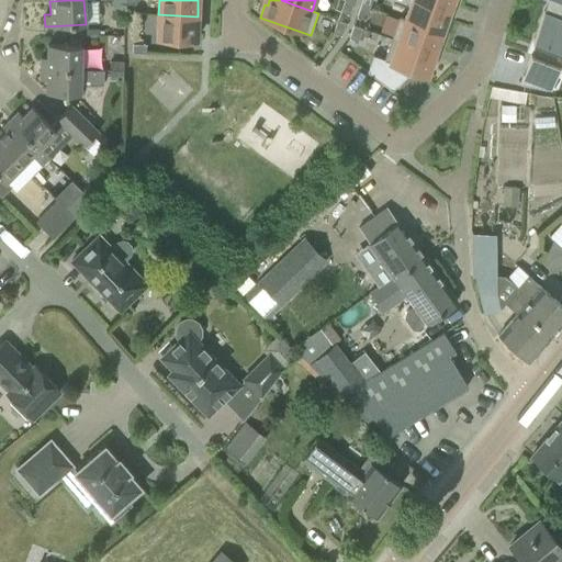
[(353,1),(348,0),(344,0),(340,11),(349,14),(353,1)]
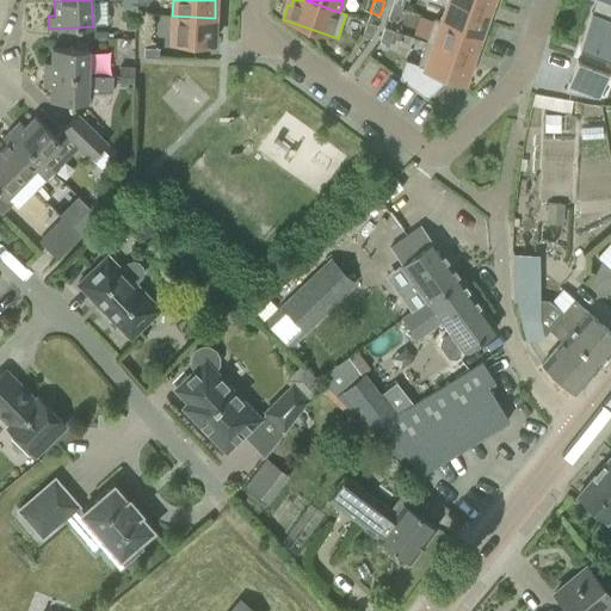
[(480,35),(488,12),(452,0),(446,0),(440,20),(440,22),(480,35)]
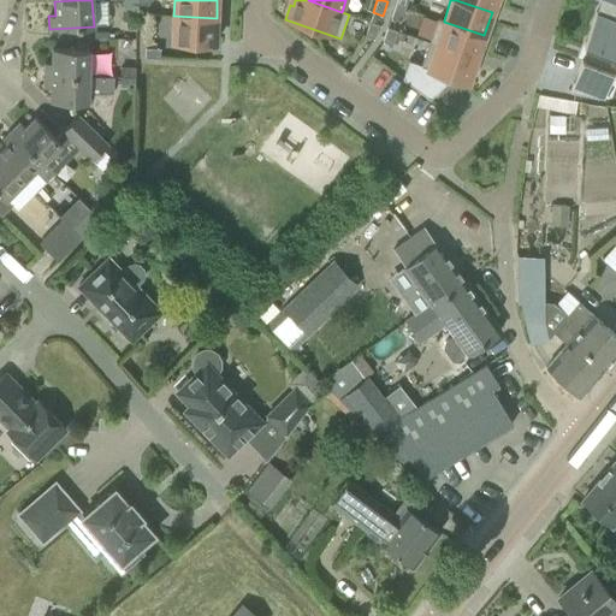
[(456,0),(492,12),(496,0),(456,0)]
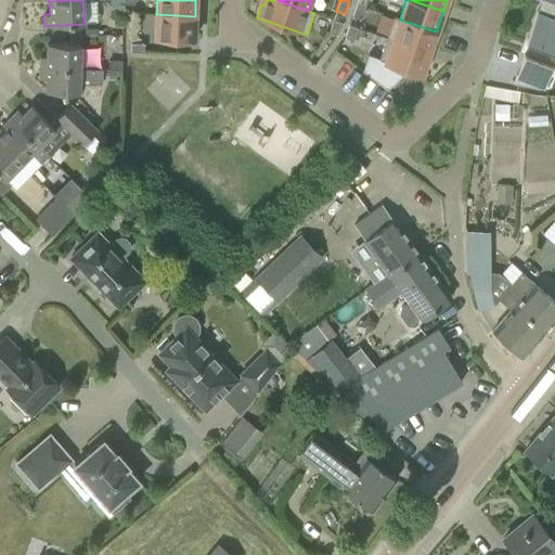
[(554,3),(544,0),(542,0),(539,12),(537,11),(525,41),(533,43),(529,56),(524,54),(513,82),(543,88),(552,65),(551,65),(554,52),(554,3)]
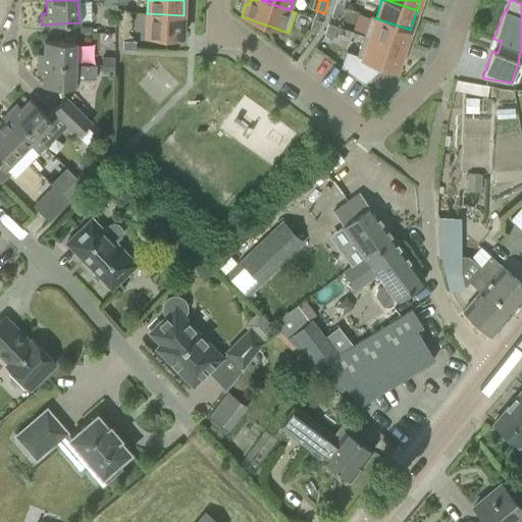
[(343,6),(335,4),(331,15),(338,18),(343,6)]
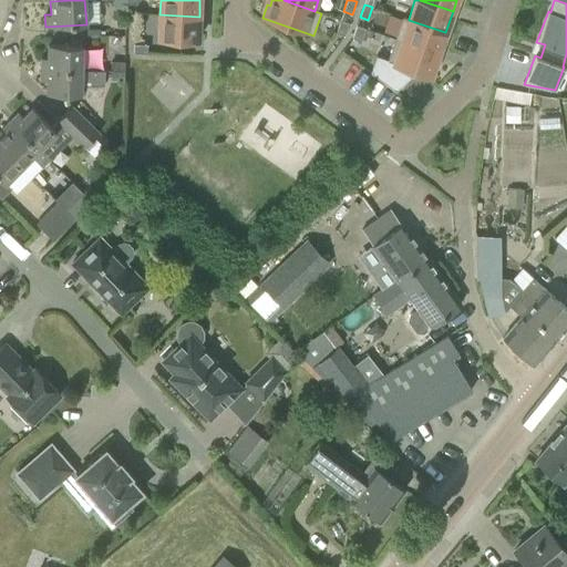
[(199,17),(160,14),(158,38),(198,40),(199,17)]
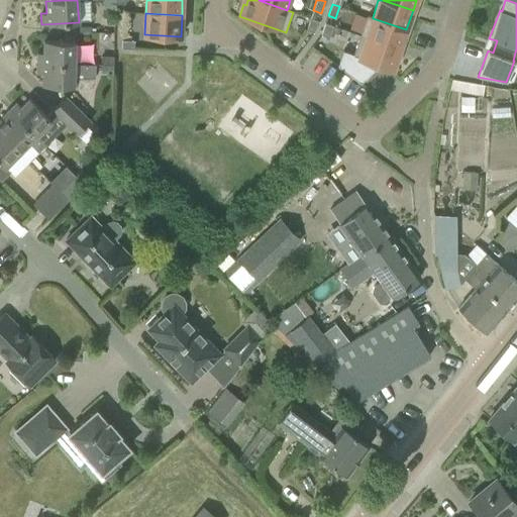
[(367,15),(359,35),(399,49),(406,29),(373,18),(373,17),(367,15)]
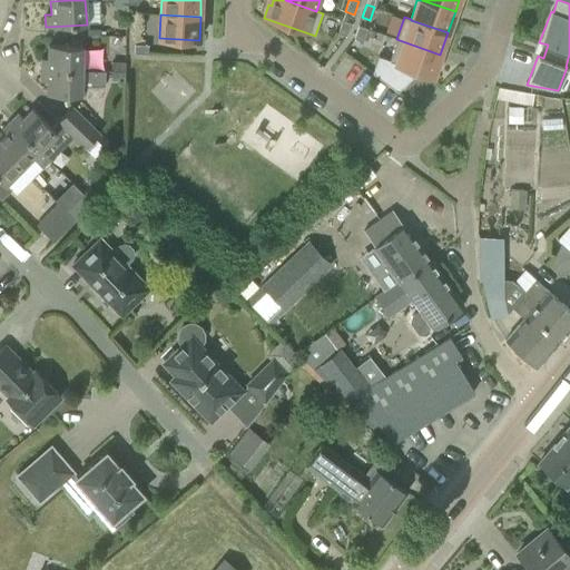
[(342,20),(337,32),(346,36),(351,23),(342,20)]
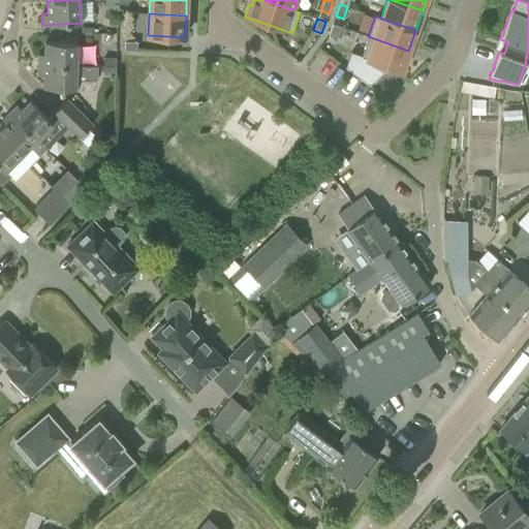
[(333,24),(329,35),(337,38),(341,27),(333,24)]
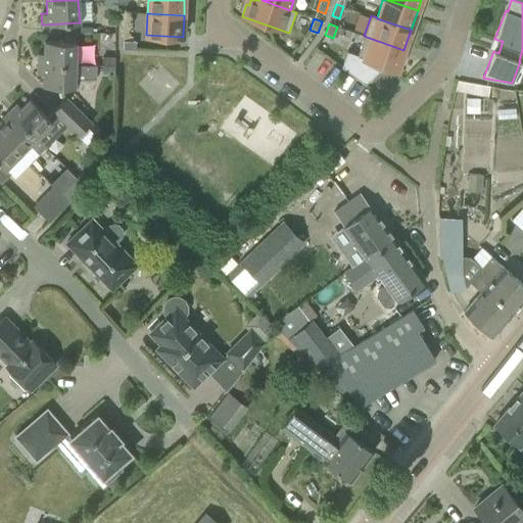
[(396,70),(403,50),(364,36),(358,55),(347,51),(341,66),(365,84),(384,65),(396,70)]
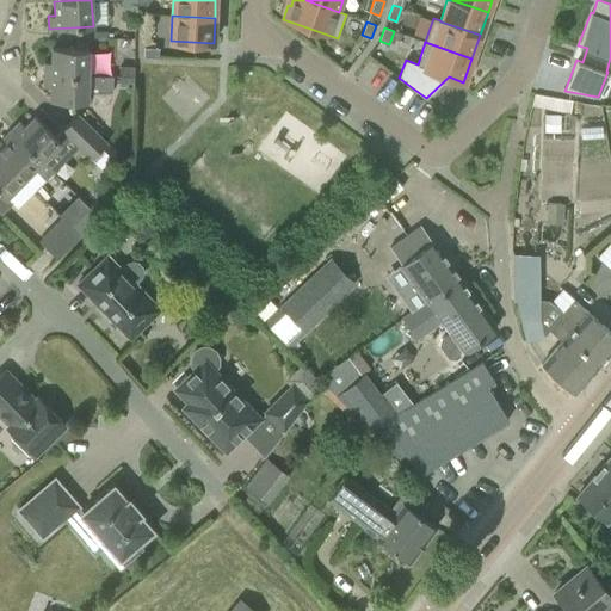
[(144,47),(143,57),(158,57),(159,48),(144,47)]
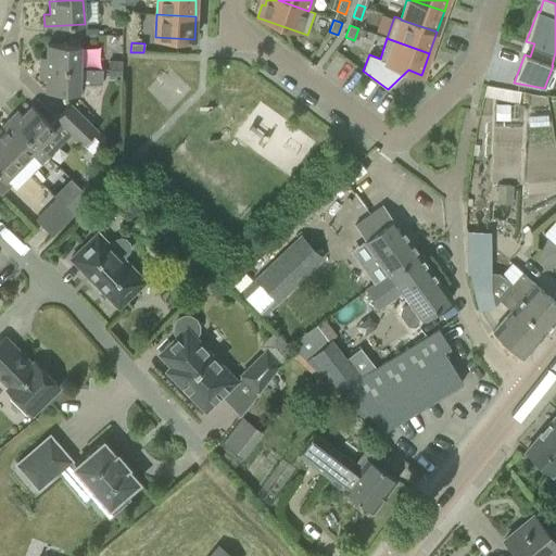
[(80,68),(80,45),(47,43),(47,57),(40,57),(39,67),(80,68)]
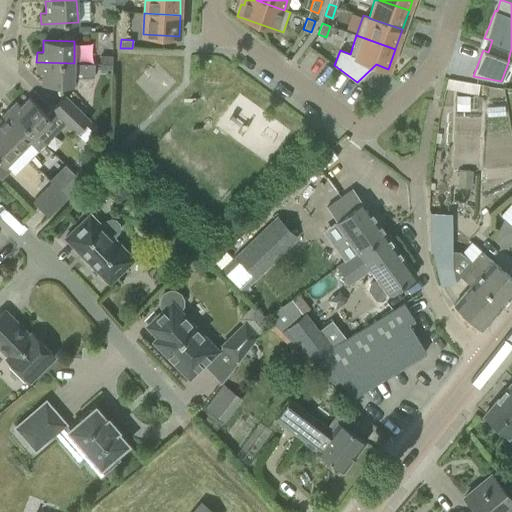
[(100,64),(112,64),(112,56),(100,56),(100,64)]
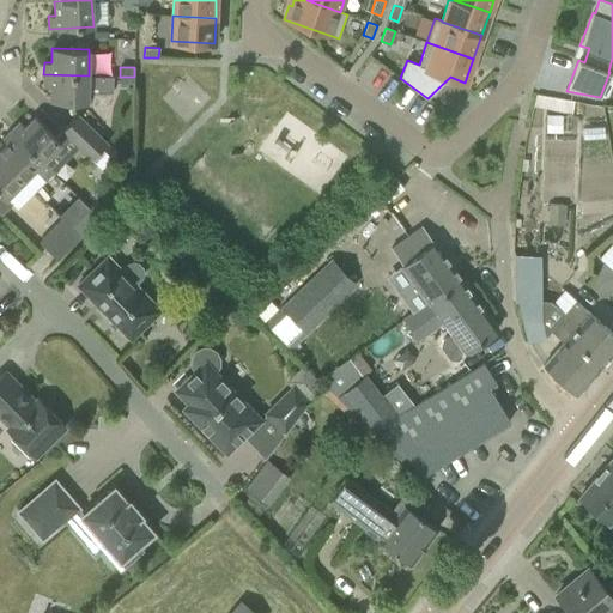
[(114,77),(89,76),(43,74),(43,86),(50,86),(50,102),(74,102),(87,102),(87,91),(113,92),(114,77)]
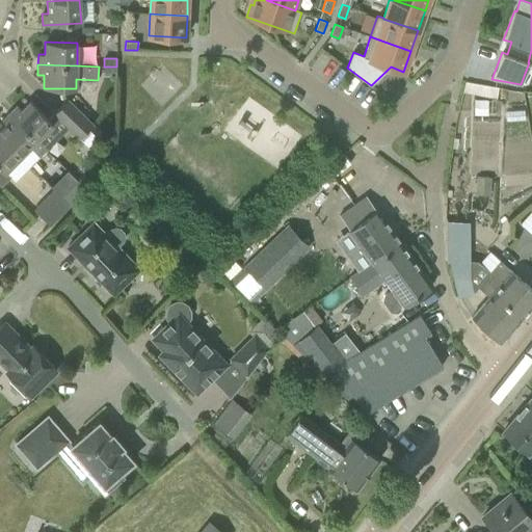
[(116,67),(104,67),(104,75),(116,75),(116,67)]
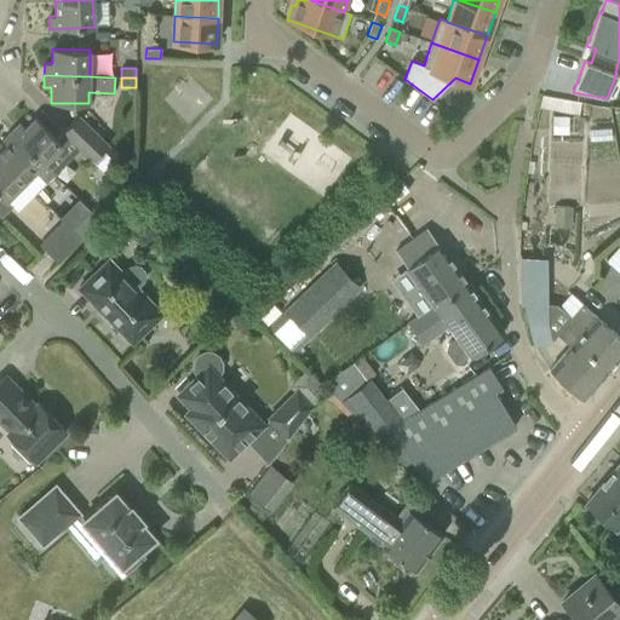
[(19,122),(11,132),(42,164),(53,174),(80,149),(93,161),(108,145),(78,116),(56,138),(35,118),(24,128),(19,122)]
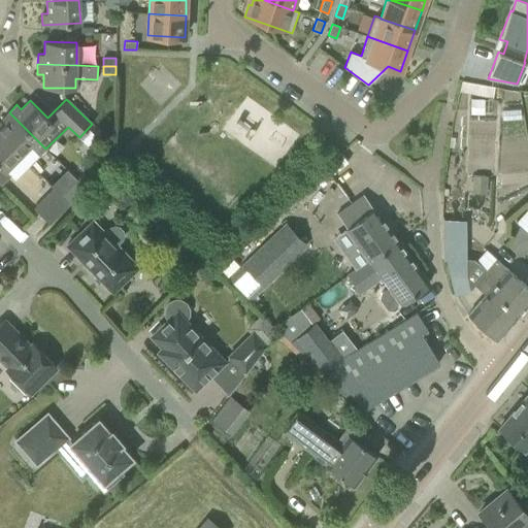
[(0,134),(21,155),(30,146),(39,156),(45,149),(36,139),(9,112),(2,120),(6,124),(0,129),(0,134)]
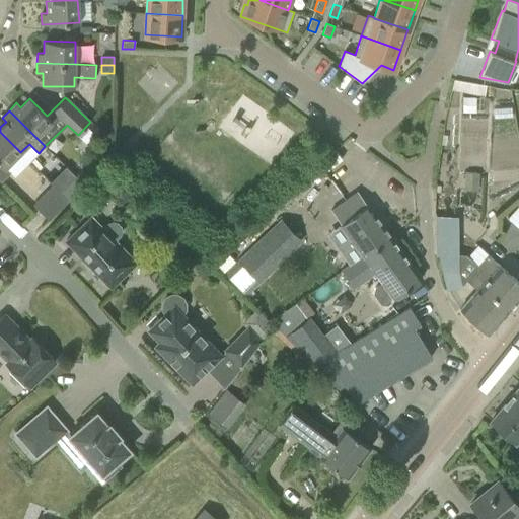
[(5,167),(20,152),(0,132),(0,180),(1,181),(10,172),(5,167)]
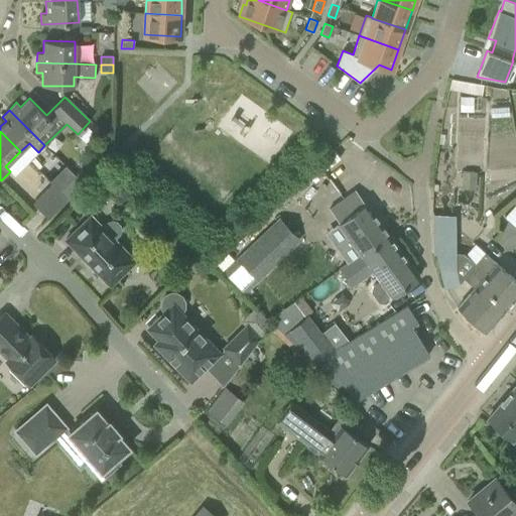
[(81,169),(75,175),(84,183),(89,177),(81,169)]
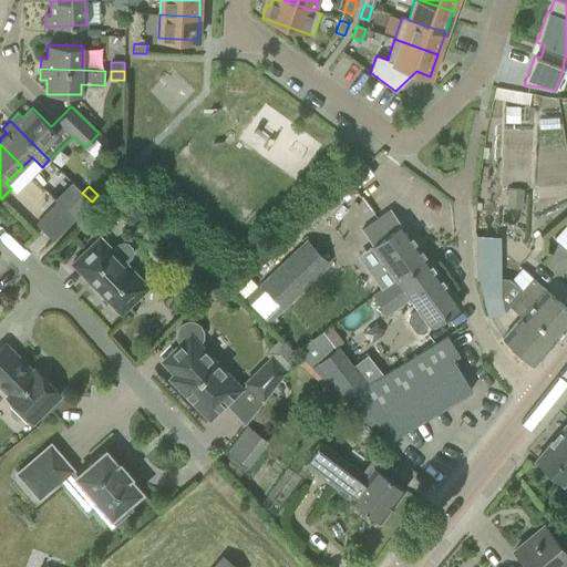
[(65,209),(75,218),(92,202),(82,193),(65,209)]
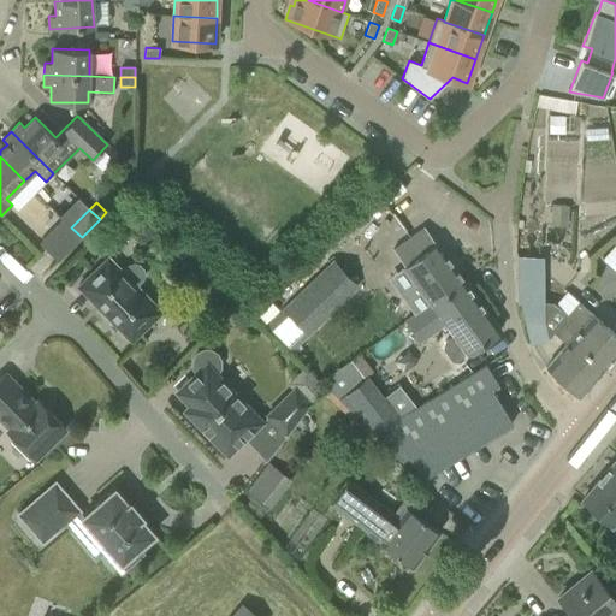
[(82,237),(71,227),(61,219),(39,243),(58,261),(82,237)]
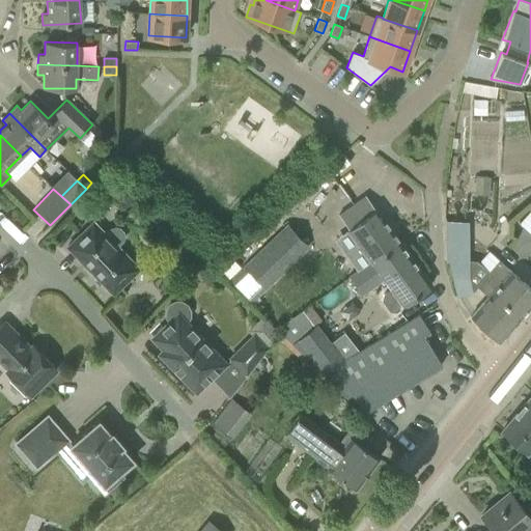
[(373,263),(401,243),(375,208),(374,210),(365,196),(338,217),(371,261),(371,260),(373,263)]
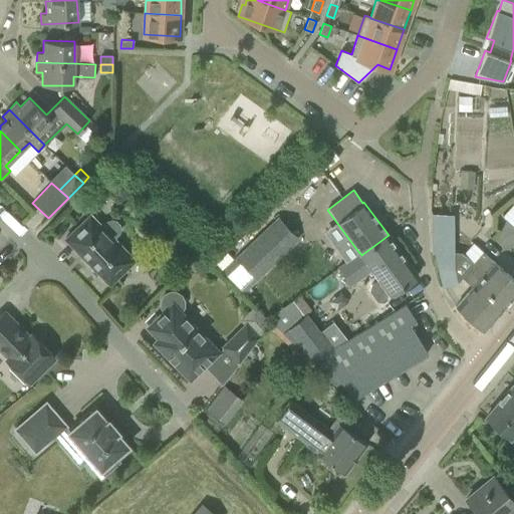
[(109,284),(135,259),(114,238),(119,233),(121,229),(120,224),(117,221),(113,219),(107,221),(102,226),(90,214),(65,239),(78,252),(81,249),(89,258),(86,261),(109,284)]
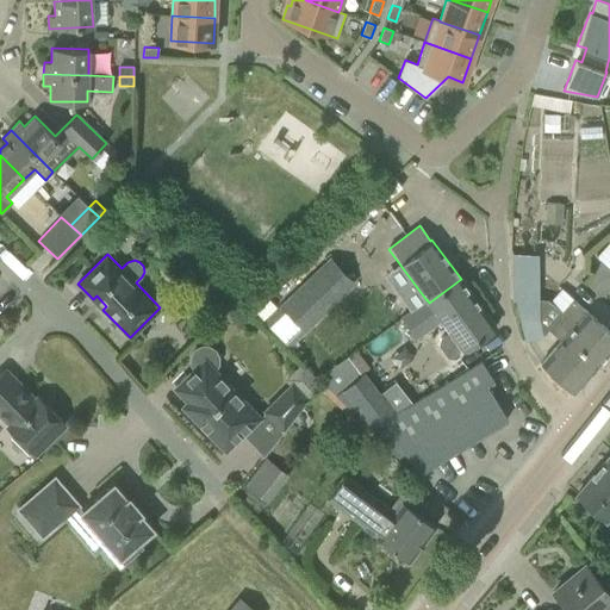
[(540,335),(531,302),(537,302),(536,254),(511,254),(512,302),(517,302),(526,341),(540,335)]
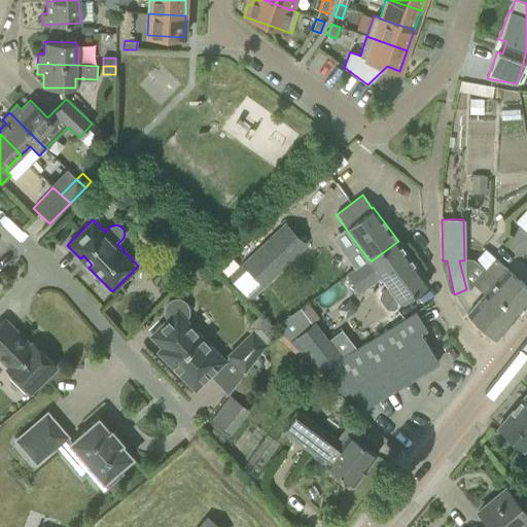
[(285,223),(244,265),(264,285),(306,245),(285,223)]
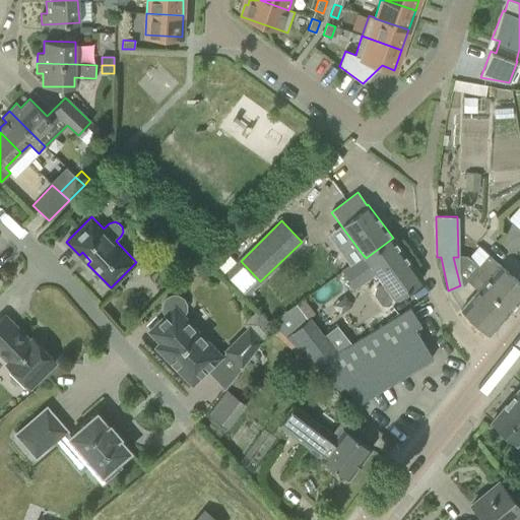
[(423,278),(393,238),(366,258),(364,255),(364,256),(342,271),(354,288),(376,273),(383,283),(375,288),(375,295),(382,304),(386,305),(423,278)]
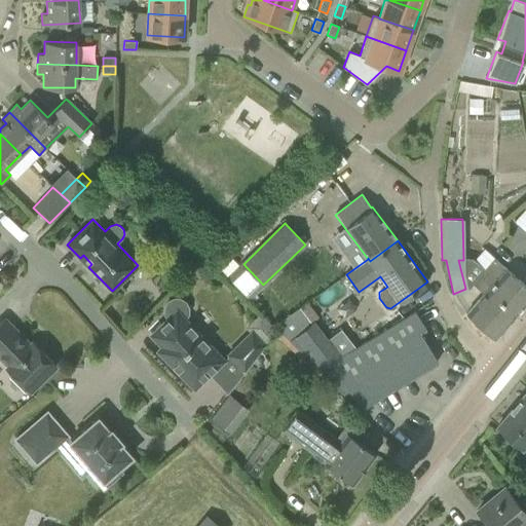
[(484,269),(483,270),(495,282),(489,288),(517,312),(525,302),(525,287),(484,250),(475,261),(484,269)]
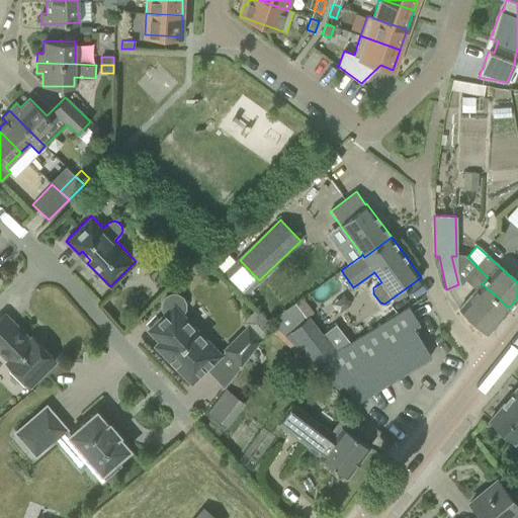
[(486,334),(509,308),(482,283),(488,277),(476,266),(464,278),(477,289),(458,309),(486,334)]
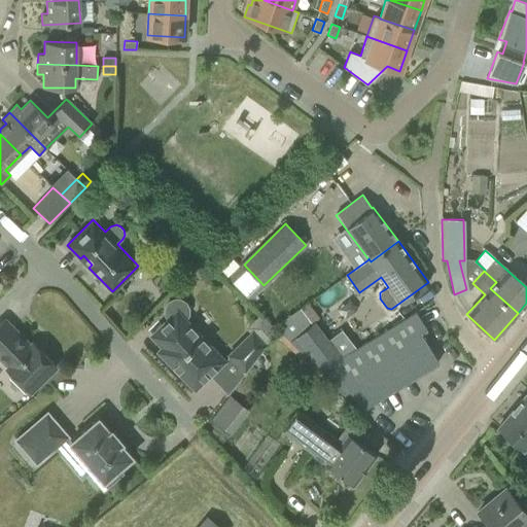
[(180,374),(195,389),(223,361),(183,319),(187,314),(187,308),(185,303),(181,300),(174,300),(169,303),(166,308),(166,314),(169,318),(151,335),(163,347),(157,351),(171,364),(174,361),(183,372),(180,374)]
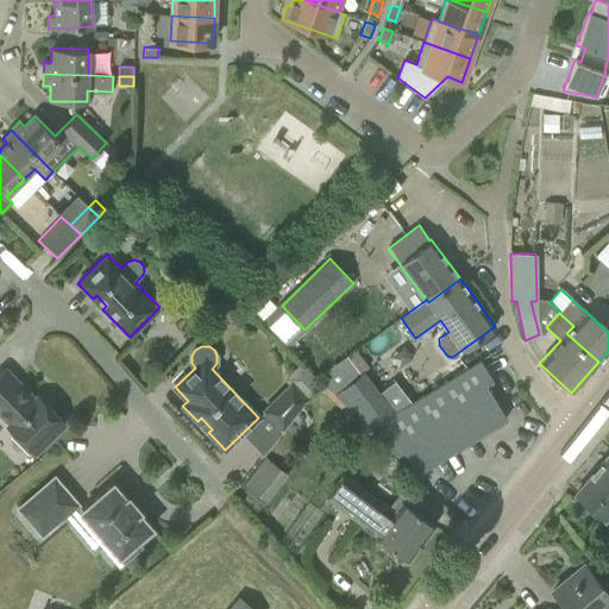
[(369,427),(410,403),(400,389),(387,400),(363,371),(370,368),(356,350),(316,378),(369,427)]
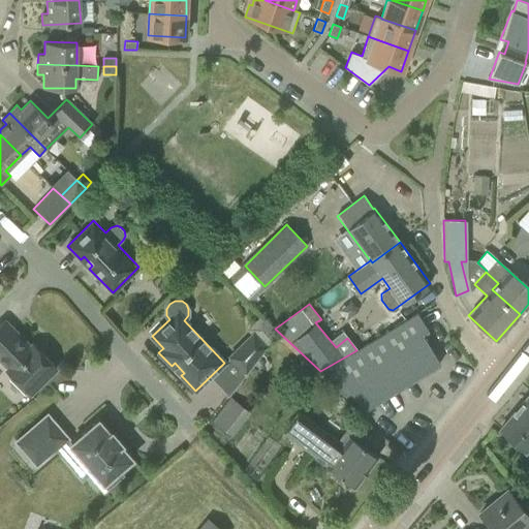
[(379,337),(356,350),(320,371),(348,398),(351,396),(362,411),(439,364),(423,335),(429,332),(417,313),(379,337)]
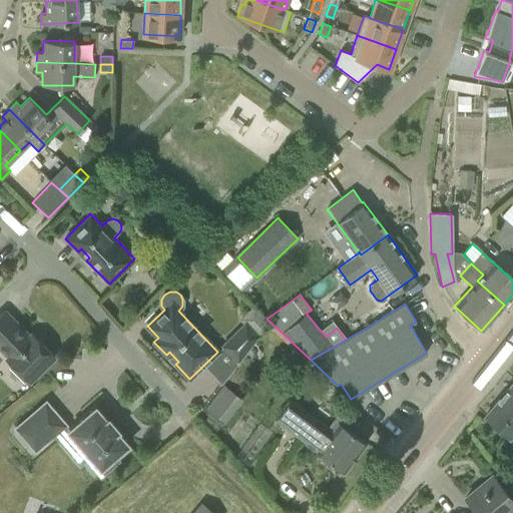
[(5,359),(29,382),(54,357),(31,333),(29,336),(4,311),(0,315),(0,349),(8,357),(5,359)]
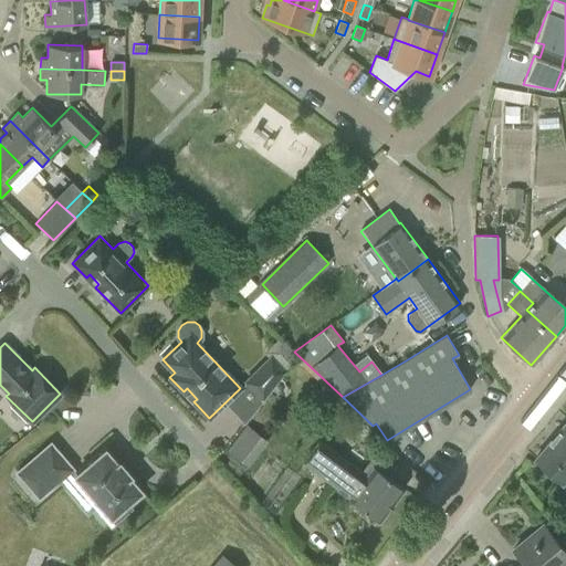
[(269,357),(243,380),(263,400),(283,373),(269,357)]
